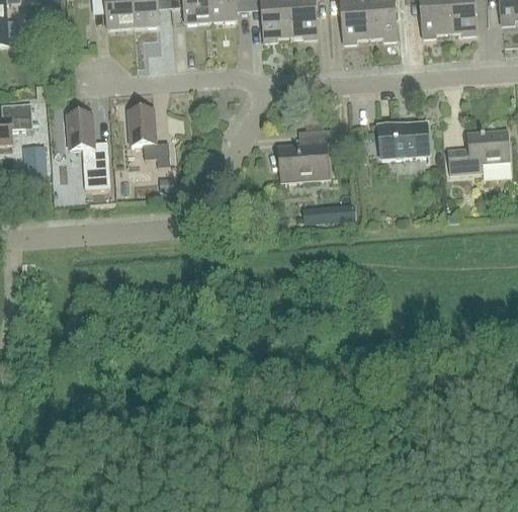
[(6,3),(21,2),(21,0),(0,0),(0,45),(9,45),(6,3)]
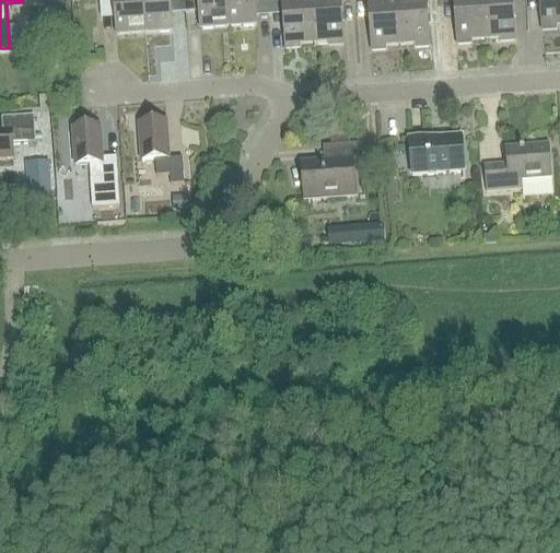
[(143,28),(141,0),(100,0),(100,3),(114,2),(116,31),(143,28)]
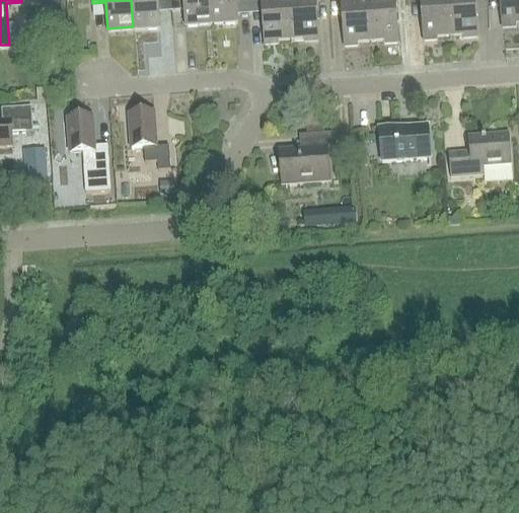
[(131,0),(133,26),(159,24),(157,0),(131,0)]
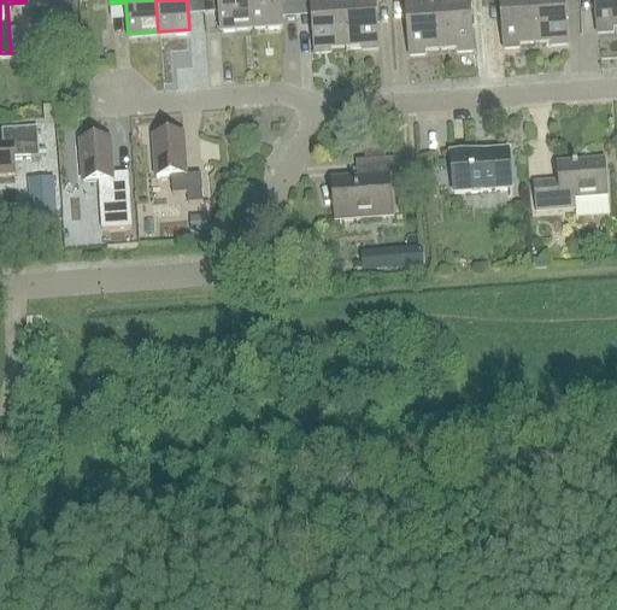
[(250,25),(247,0),(217,0),(219,28),(250,25)]
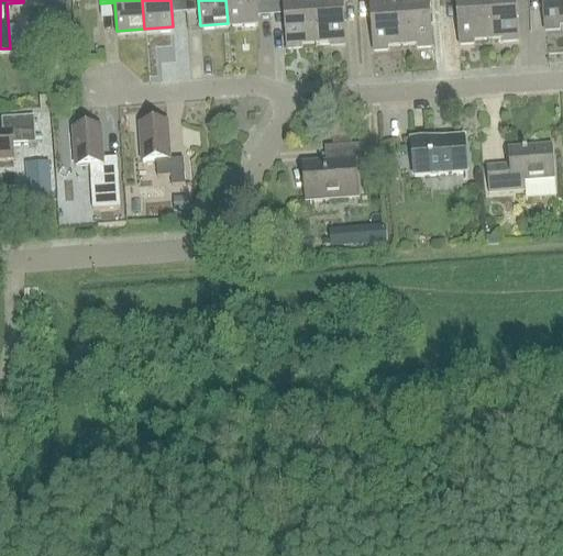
[(225,0),(228,23),(256,21),(254,0),(225,0)]
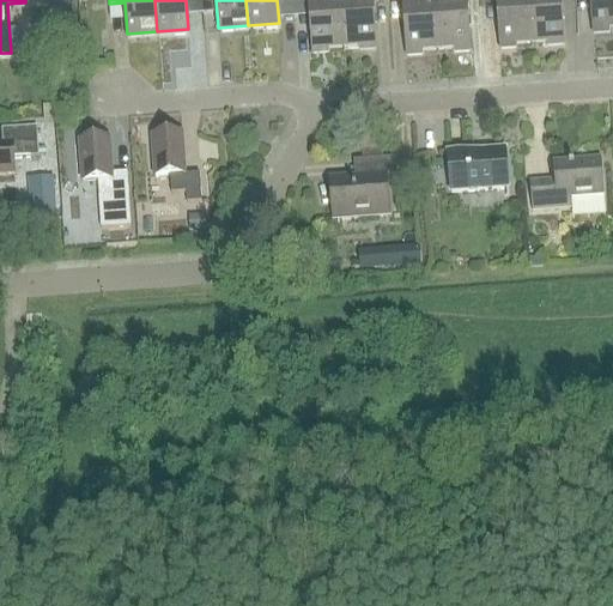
[(311,49),(343,47),(339,0),(308,0),(311,49)]
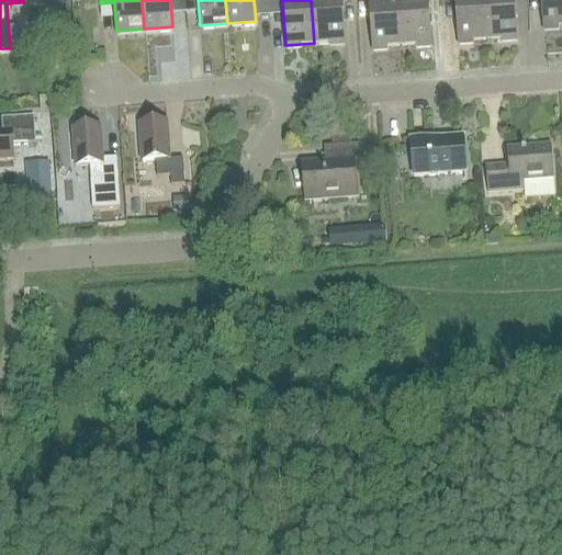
[(311,0),(314,43),(344,41),(340,0),(311,0)]
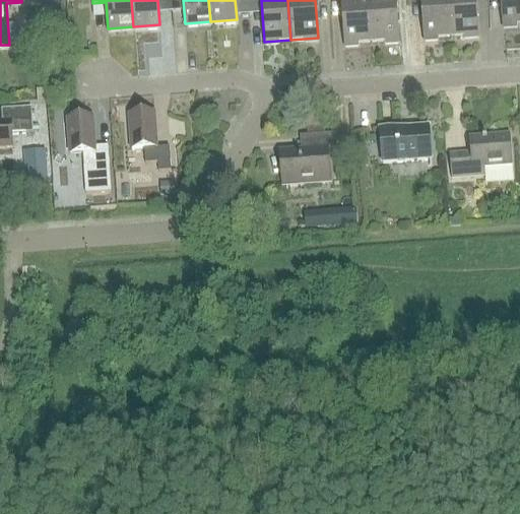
[(344,44),(372,42),(368,0),(340,0),(344,44)]
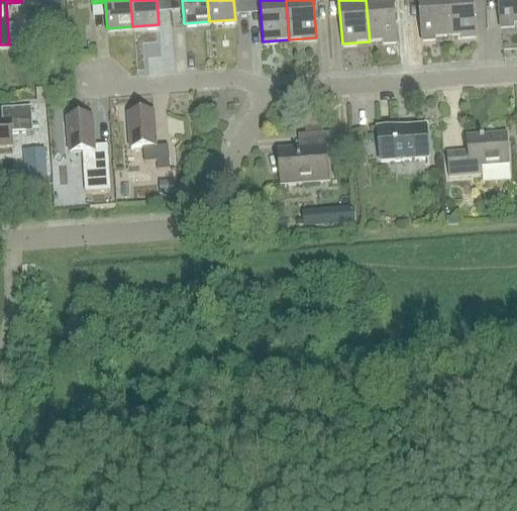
[(366,0),(370,41),(396,39),(393,0),(366,0)]
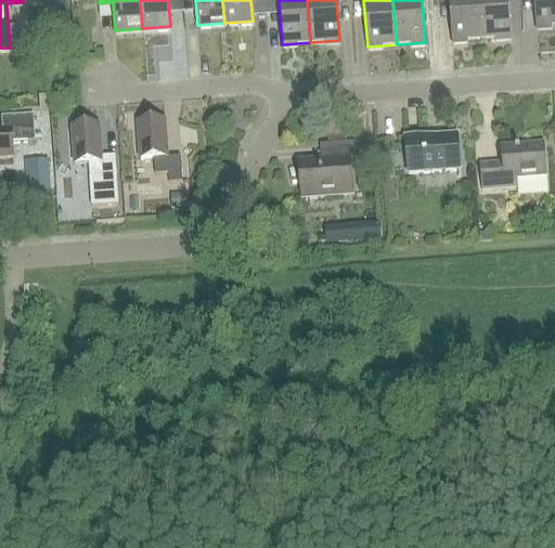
[(449,0),(452,40),(482,38),(479,0),(449,0)]
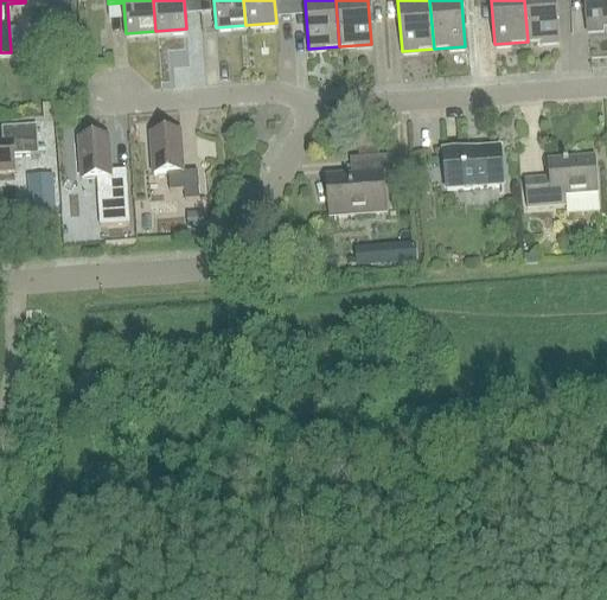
[(524,0),(528,42),(558,39),(555,0),(524,0)]
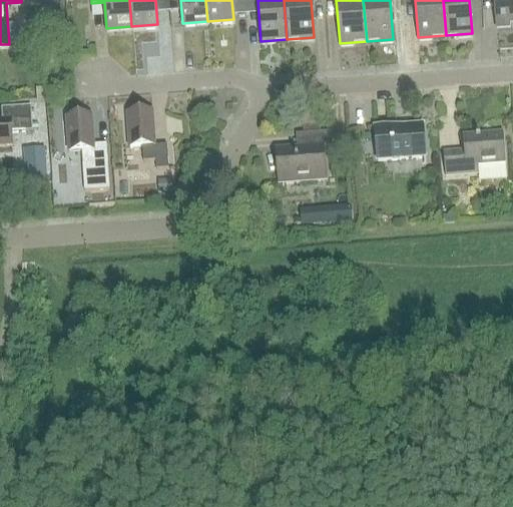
[(494,0),(496,23),(512,22),(512,0),(494,0)]
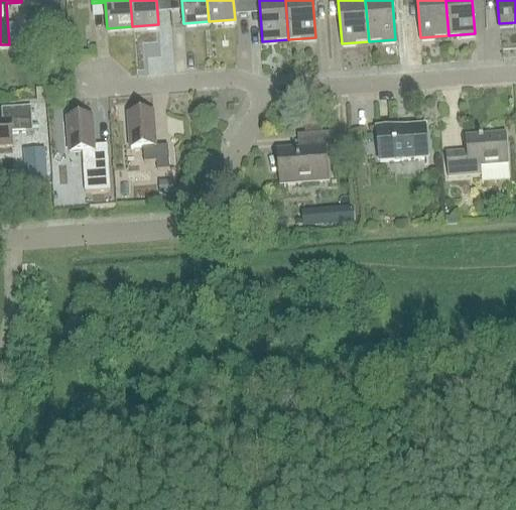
[(45,84),(35,85),(36,97),(46,97),(45,84)]
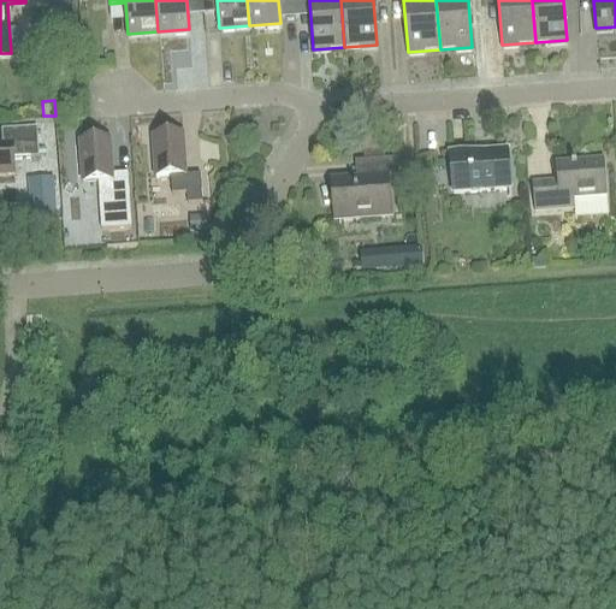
[(15,154),(40,152),(37,125),(0,128),(1,140),(0,140),(0,171),(16,171),(15,154)]
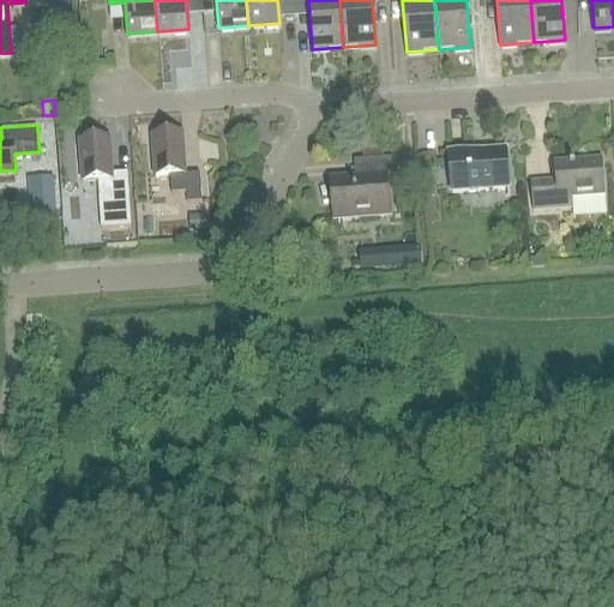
[(187,199),(202,198),(200,170),(186,170),(184,130),(151,131),(154,173),(170,172),(172,190),(186,188),(187,199)]
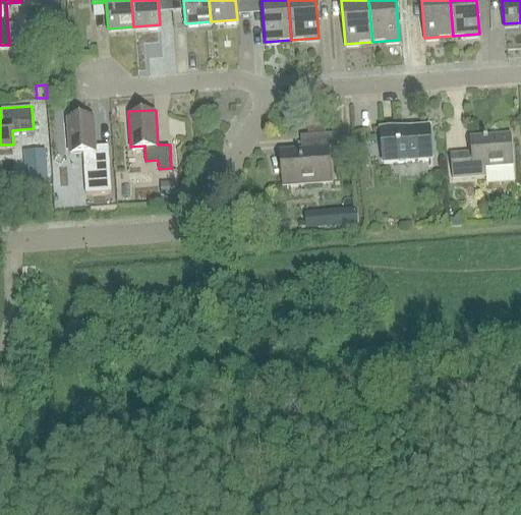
[(94,114),(67,116),(69,151),(84,150),(87,189),(111,188),(109,144),(96,145),(94,114)]
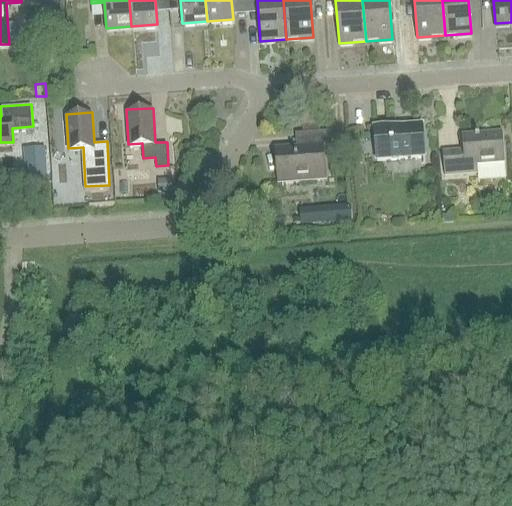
[(377,156),(423,152),(420,120),(374,123),(377,156)]
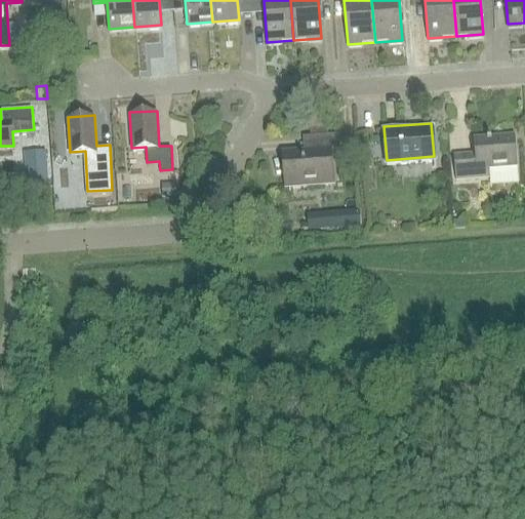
[(327,159),(347,157),(345,130),(312,132),(313,147),(285,149),(287,183),(329,180),(327,159)]
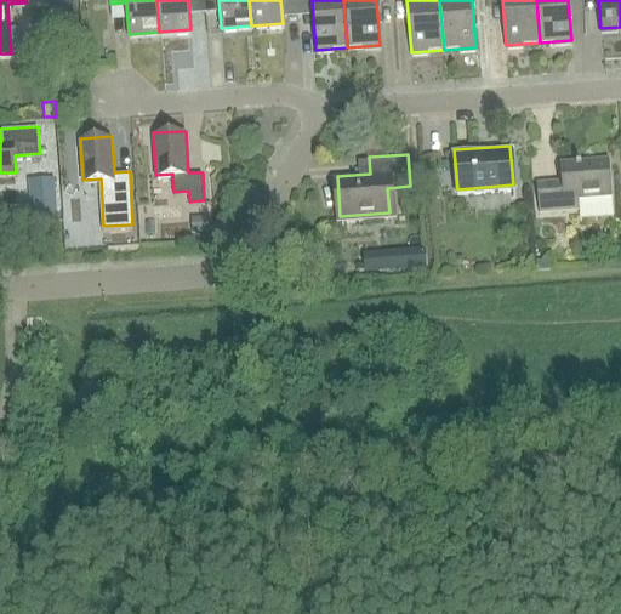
[(614,210),(613,193),(609,155),(560,159),(562,177),(536,178),(539,208),(580,205),(580,212),(614,210)]
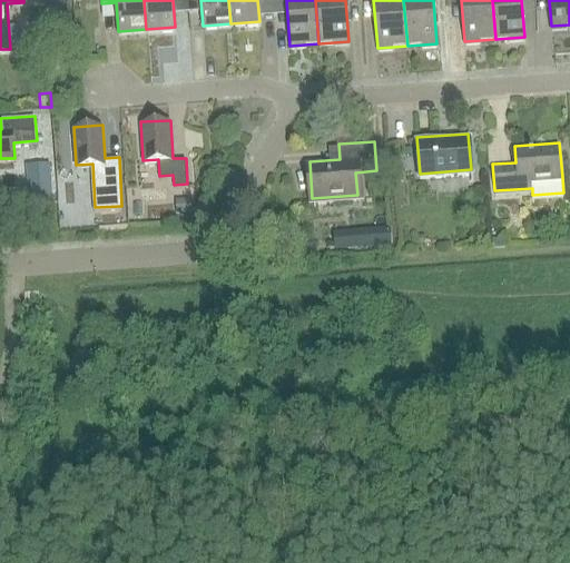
[(50,178),(26,180),(27,198),(51,197),(50,178)]
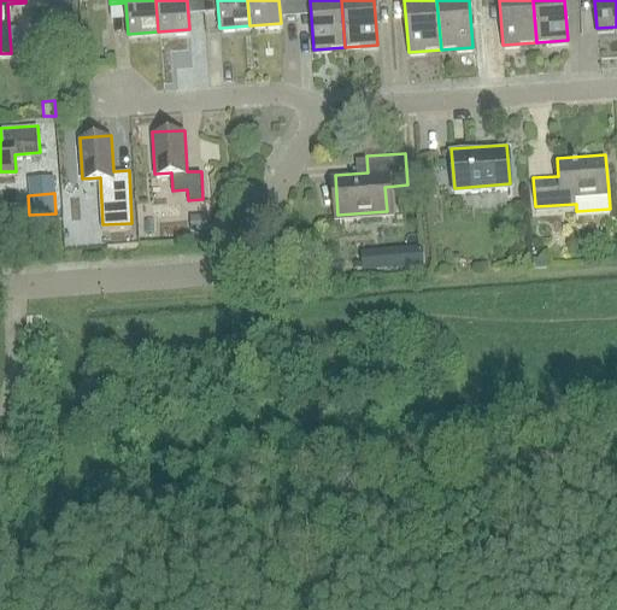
[(209,211),(191,211),(191,235),(209,235),(209,211)]
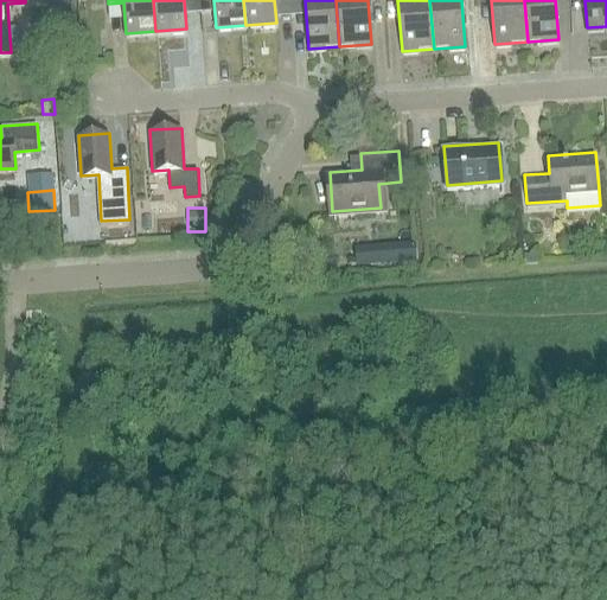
[(356,261),(413,256),(411,237),(353,242),(356,261)]
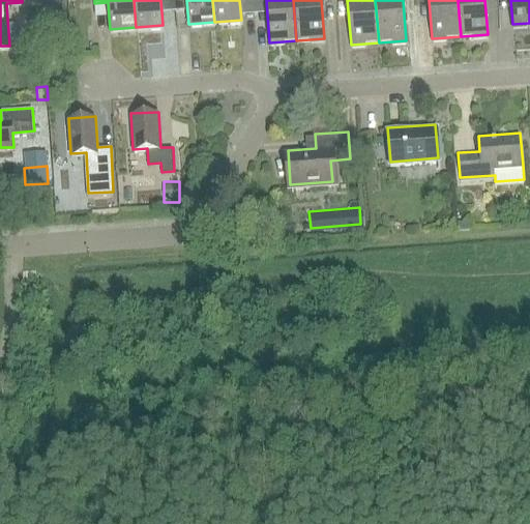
[(458,219),(458,228),(468,228),(468,217),(458,219)]
